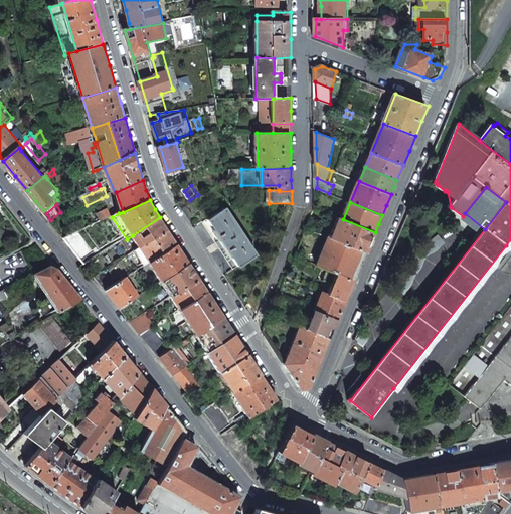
[(236,270),(240,267),(259,255),(228,208),(210,220),(206,223),(221,246),(236,270)]
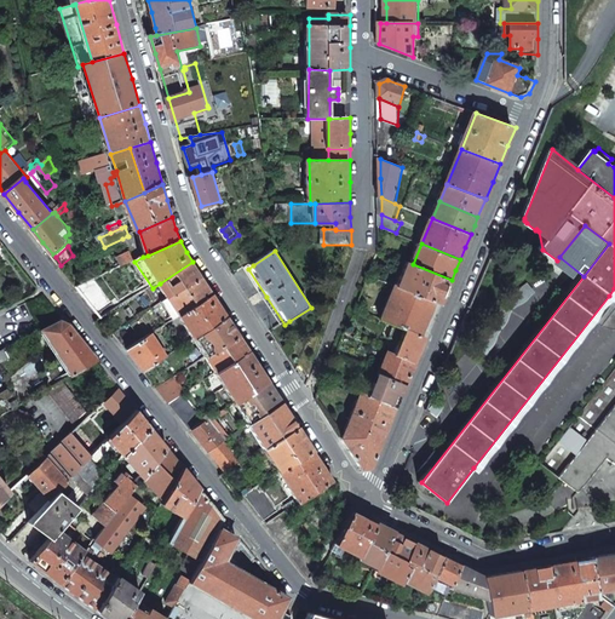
[(199,270),(193,262),(160,284),(170,299),(203,278),(199,270)]
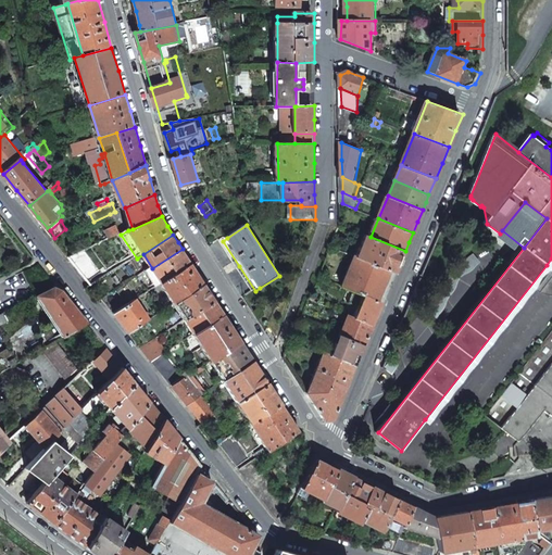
[(401,262),(405,251),(371,237),(367,236),(359,256),(391,270),(397,273),(401,262)]
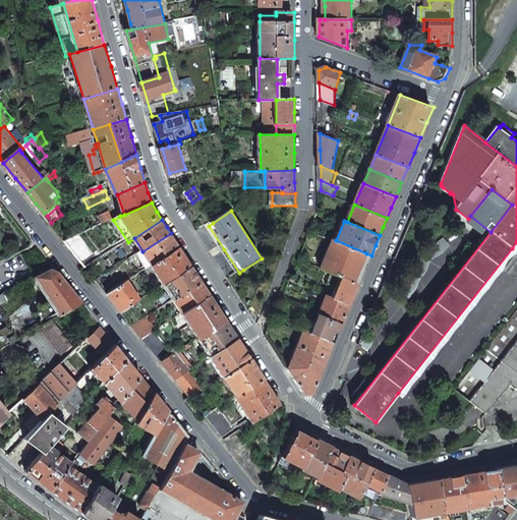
[(149,270),(153,267),(181,248),(171,233),(142,251),(138,254),(149,270)]
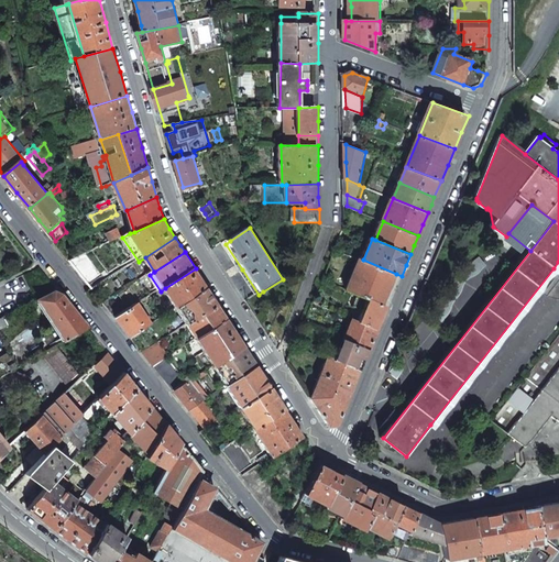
[(107,276),(89,254),(73,262),(92,286),(107,276)]
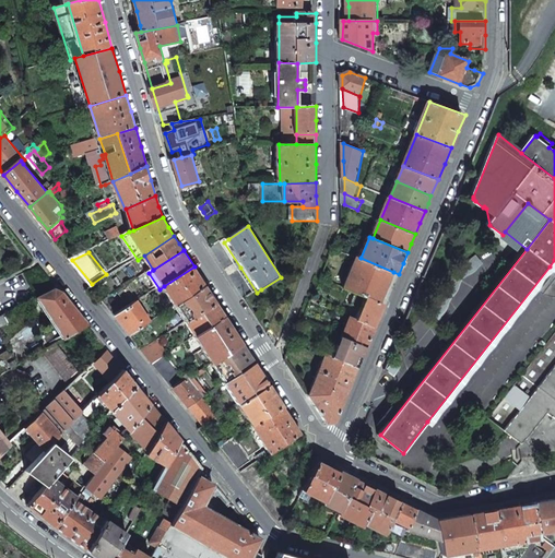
[(389,282),(393,272),(361,258),(359,258),(346,288),(357,293),(367,297),(380,303),(385,292),(389,282)]
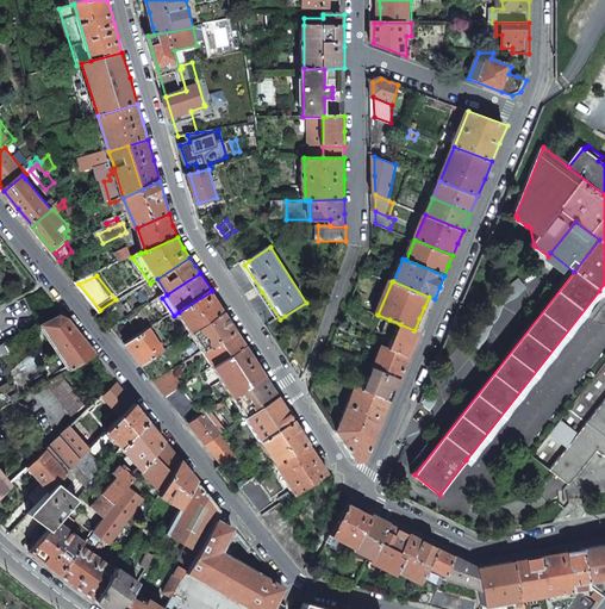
[(219,302),(212,291),(179,312),(193,334),(226,312),(219,302)]
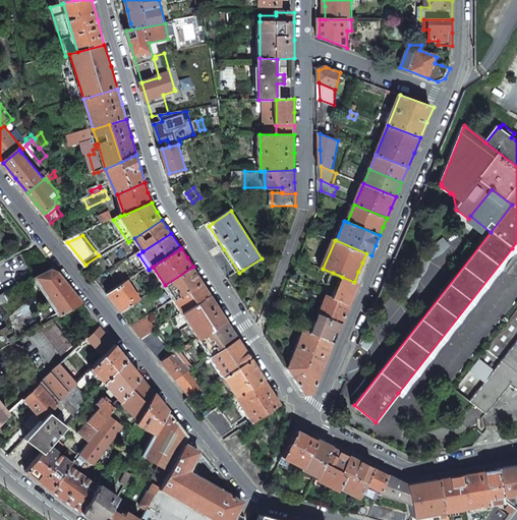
[(512,248),(398,393),(406,400),(516,260),(516,251),(512,248)]
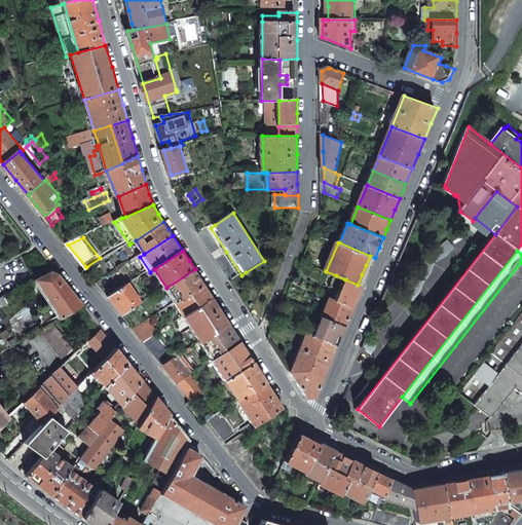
[(521,262),(511,275),(513,277),(518,280),(521,280),(521,262)]
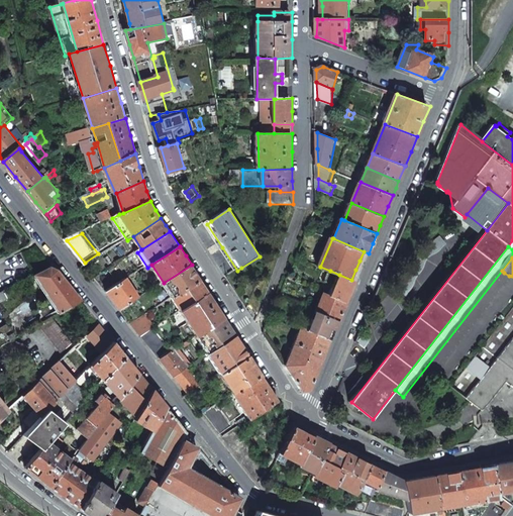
[(196,273),(192,265),(164,283),(174,298),(201,280),(196,273)]
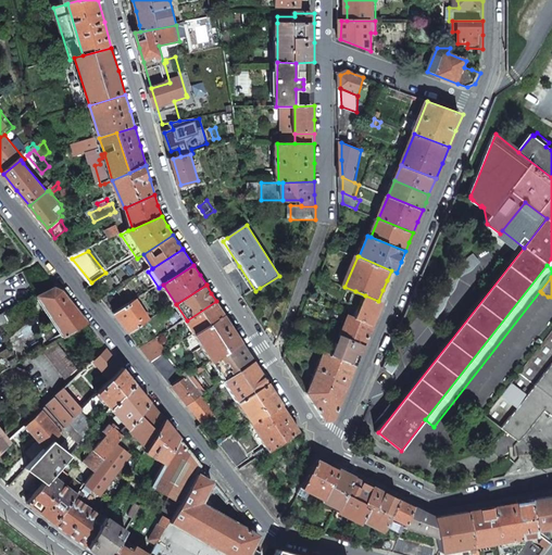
[(77,307),(64,292),(57,289),(40,297),(67,337),(89,324),(77,307)]
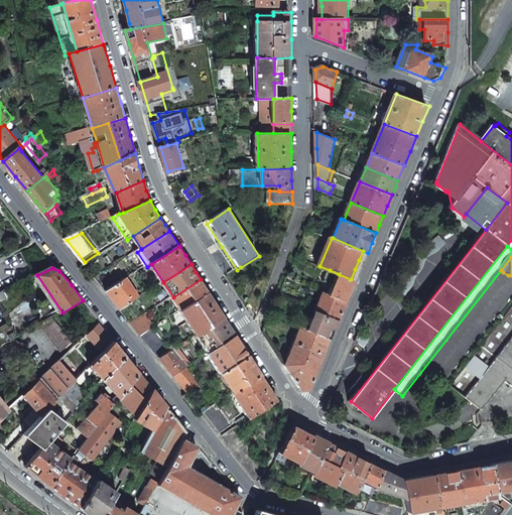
[(119,280),(111,269),(98,278),(106,288),(119,280)]
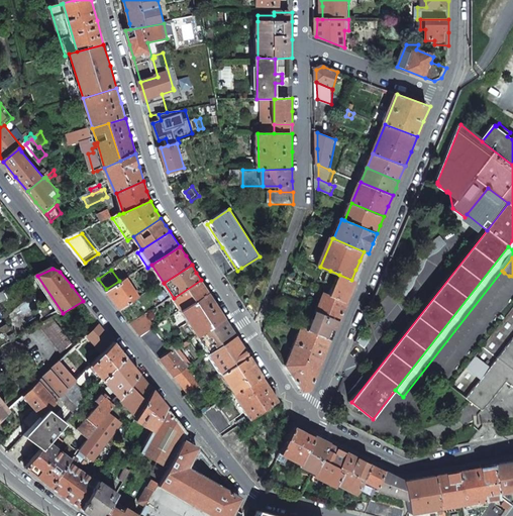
[(356,282),(361,272),(355,270),(351,280),(356,282)]
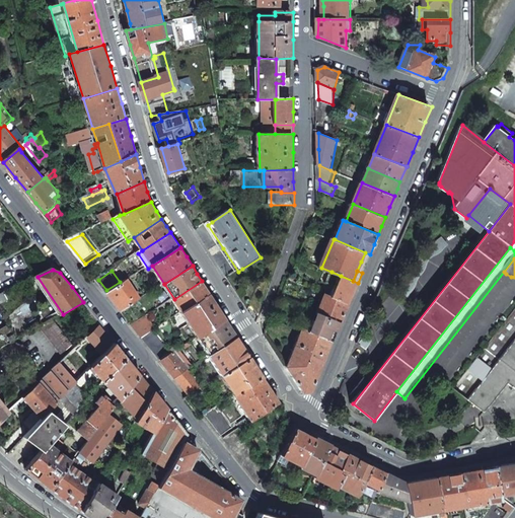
[(336,287),(341,276),(332,272),(327,283),(336,287)]
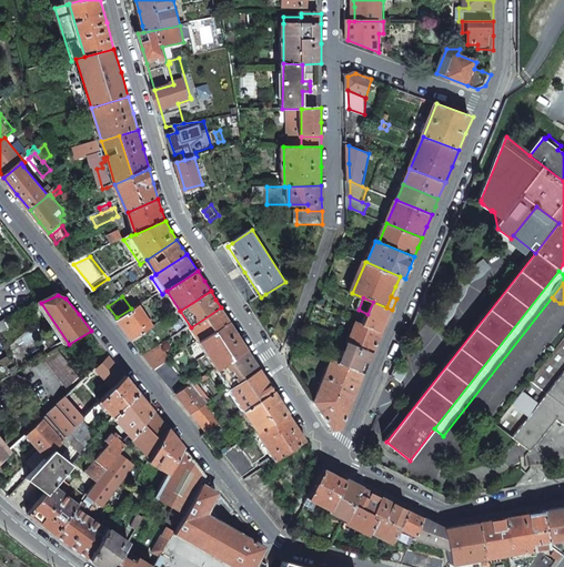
[(388,321),(392,310),(386,307),(373,302),(368,314),(363,324),(382,333),(388,321)]
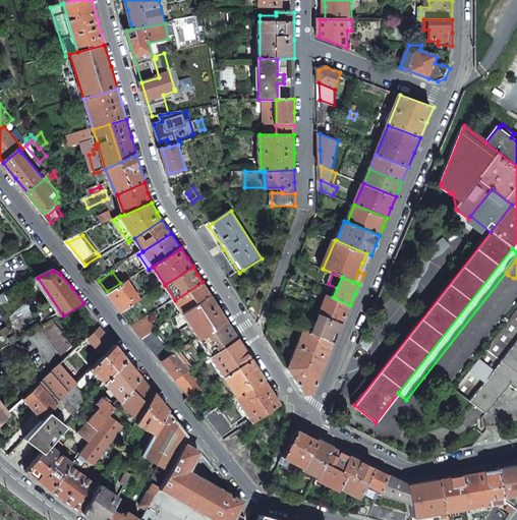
[(130,282),(110,295),(117,303),(124,312),(142,300),(130,282)]
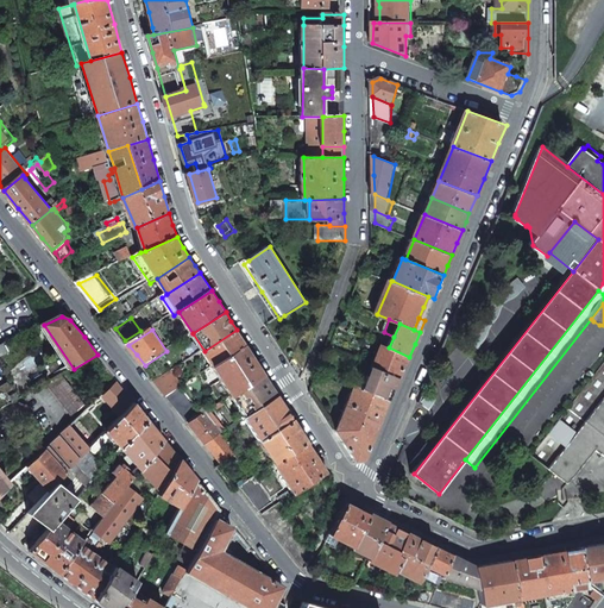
[(243,338),(237,330),(205,351),(215,368),(247,346),(243,338)]
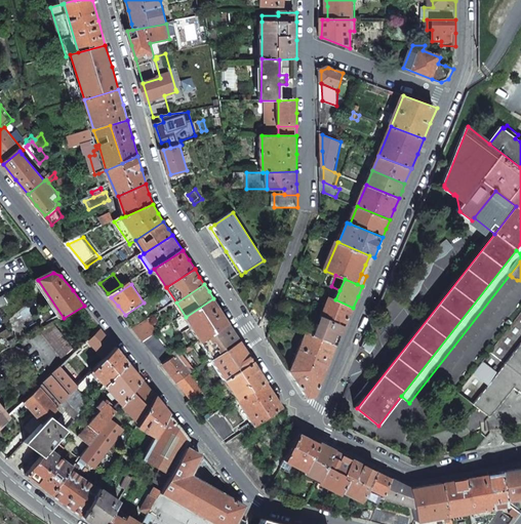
[(12,329),(21,344),(44,329),(18,289),(9,294),(21,315),(8,322),(12,329)]
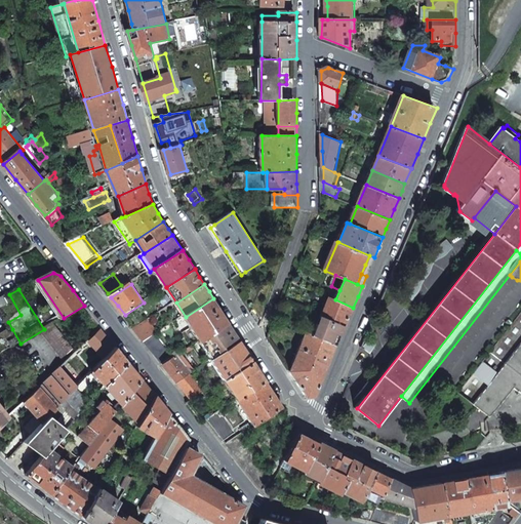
[(0,300),(0,306),(8,322),(21,315),(9,294),(0,300)]
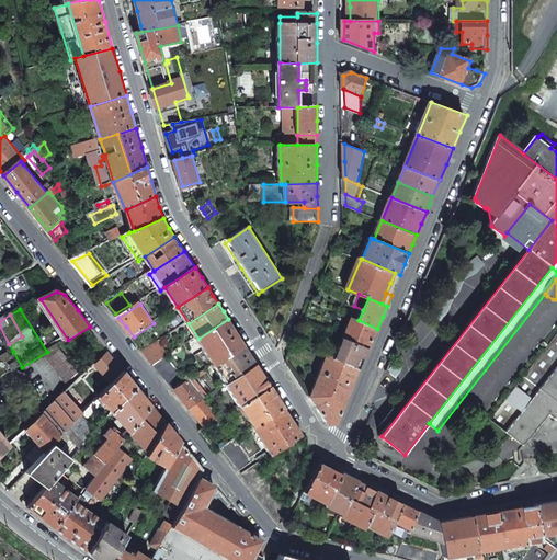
[(373,339),(377,329),(359,320),(353,318),(345,339),(370,349),(373,339)]
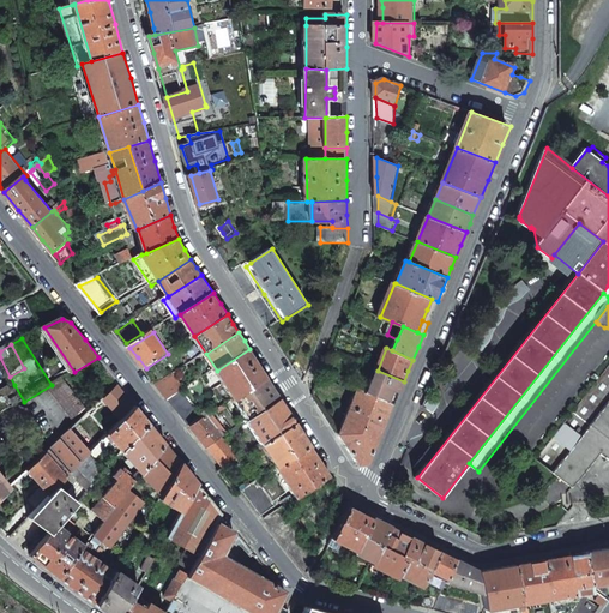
[(259,364),(249,349),(217,371),(236,400),(269,379),(259,364)]
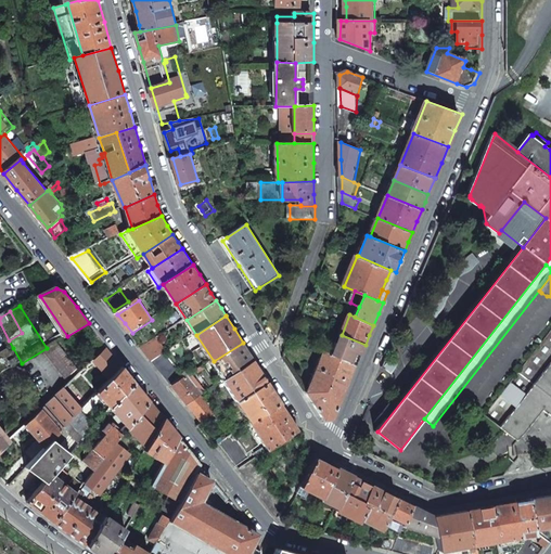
[(550,334),(487,415),(521,441),(546,409),(550,413),(550,334)]
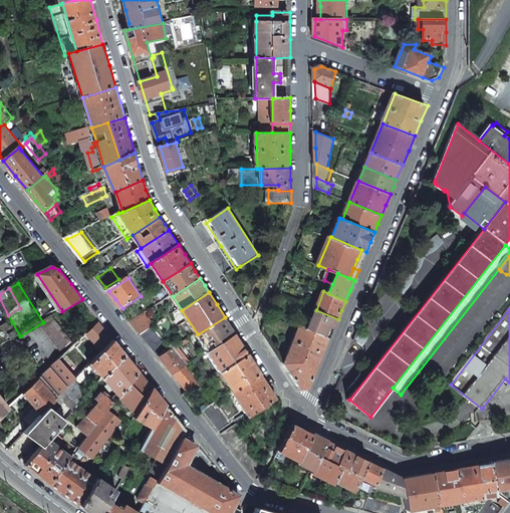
[(334,328),(338,319),(316,310),(311,322),(310,324),(308,328),(330,337),(334,328)]
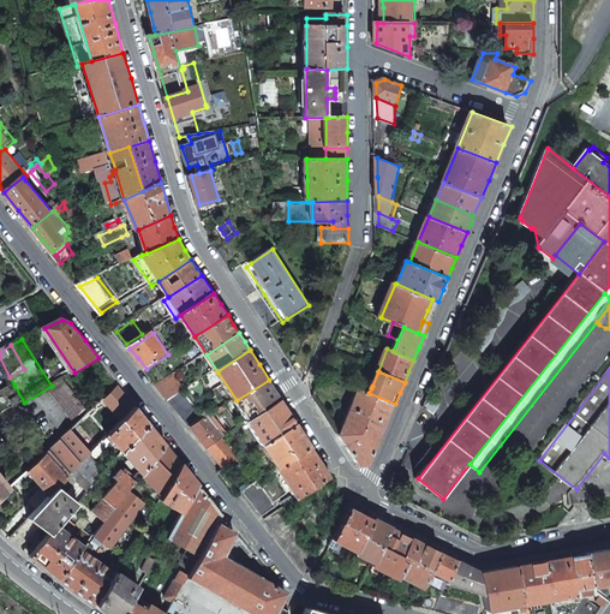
[(190,389),(179,373),(160,386),(172,400),(186,391),(190,389)]
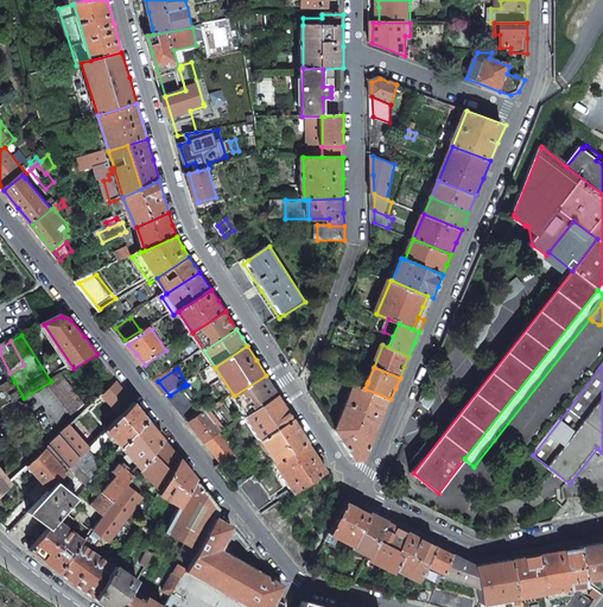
[(50,384),(77,417),(89,405),(67,374),(50,384)]
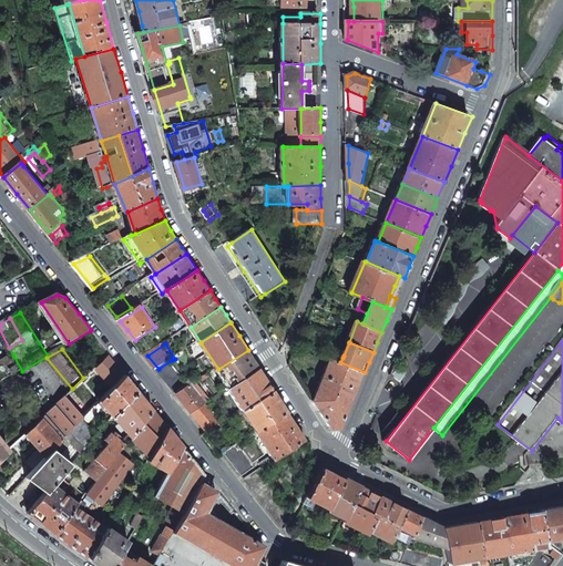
[(255,359),(248,350),(218,369),(231,389),(262,369),(255,359)]
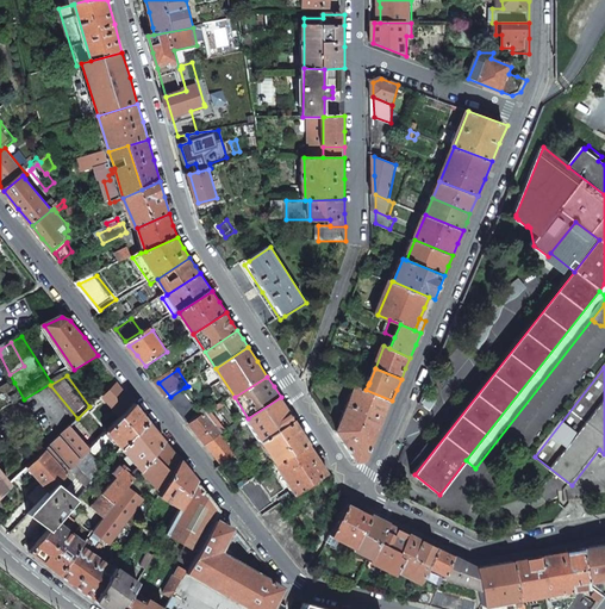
[(14,383),(0,390),(0,412),(24,399),(14,383)]
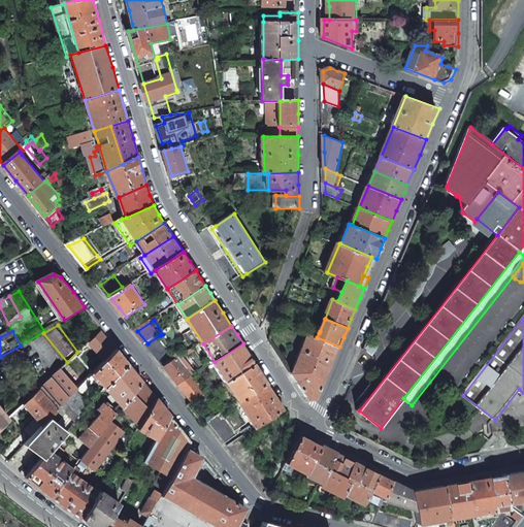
[(329,372),(339,347),(317,337),(309,334),(293,373),(310,399),(318,398),(329,372)]
